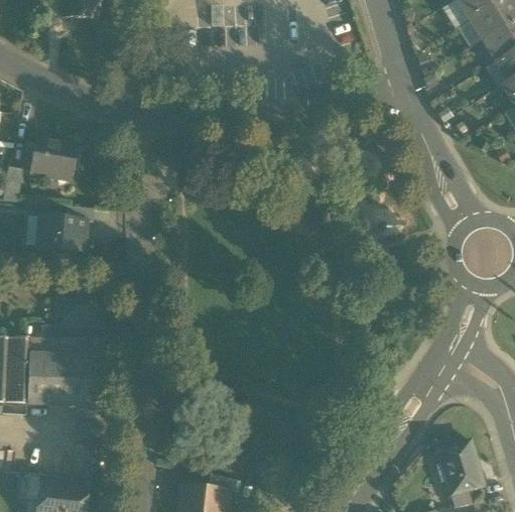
[(63,0),(62,16),(99,18),(100,0),(63,0)]
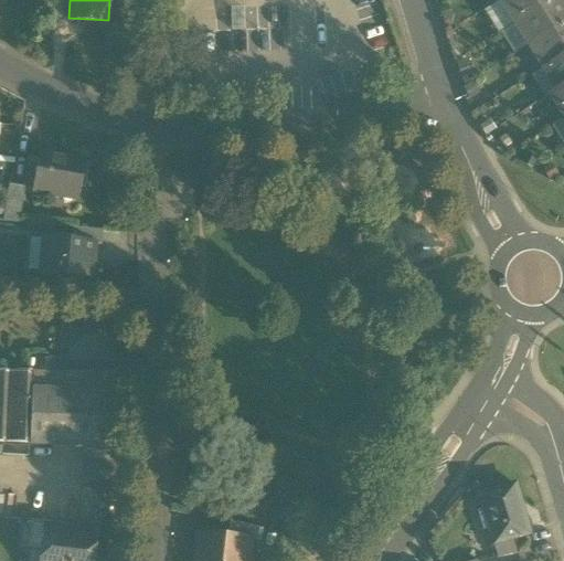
[(500,30),(513,21),(500,0),(498,0),(496,1),(485,9),(498,31),(500,30)]
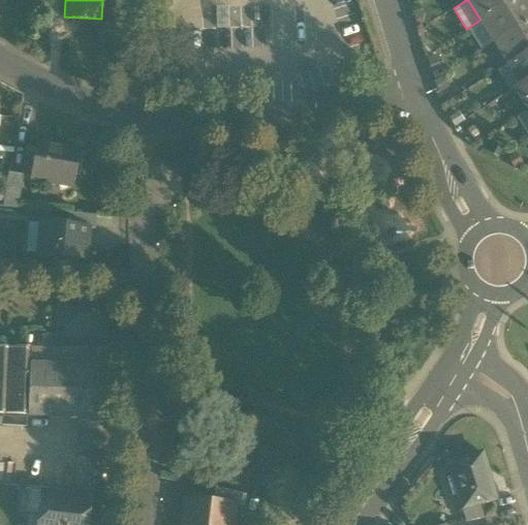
[(468,0),(480,20),(513,0),(468,0)]
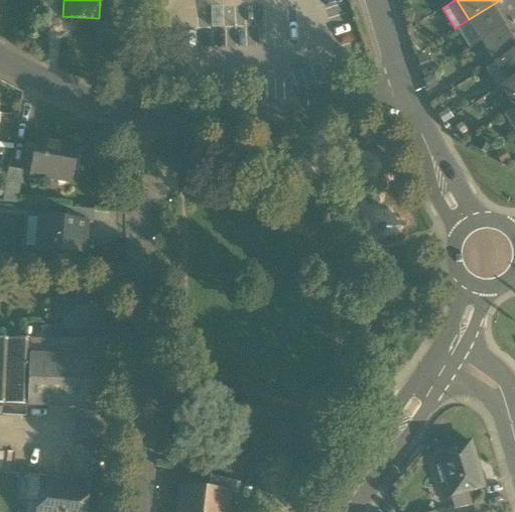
[(500,0),(469,19),(482,40),(514,19),(514,0),(500,0)]
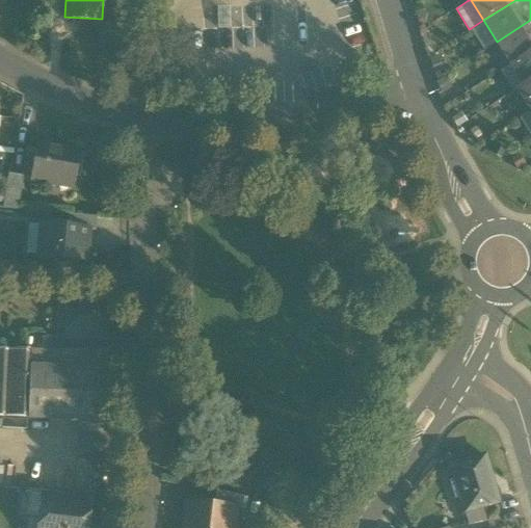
[(484,49),(497,42),(483,20),(471,28),(484,49)]
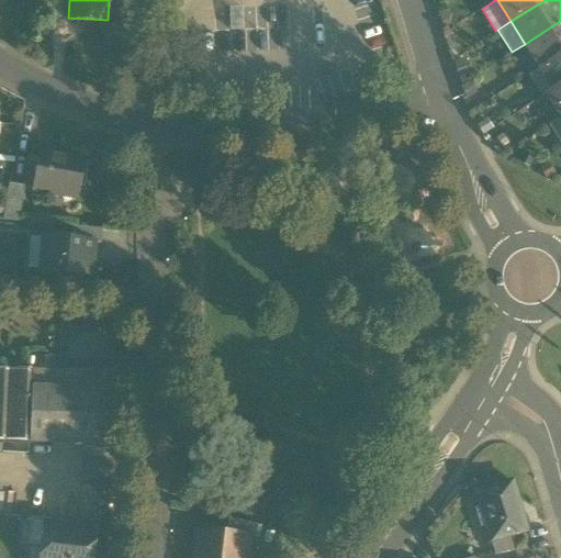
[(560,21),(525,44),(539,66),(560,53),(560,21)]
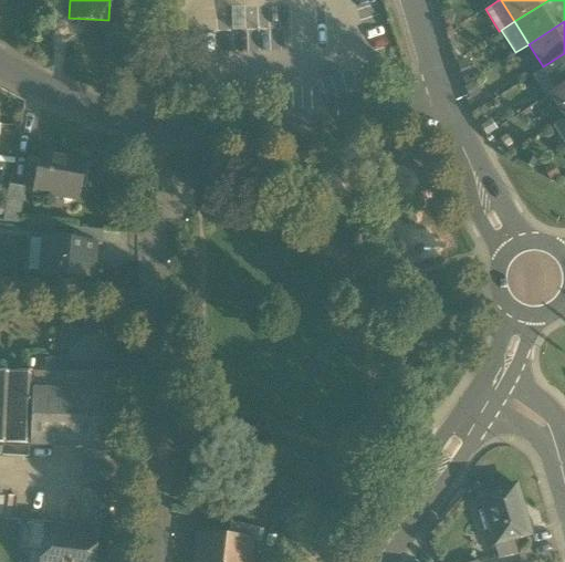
[(564,53),(543,66),(557,90),(564,84),(564,53)]
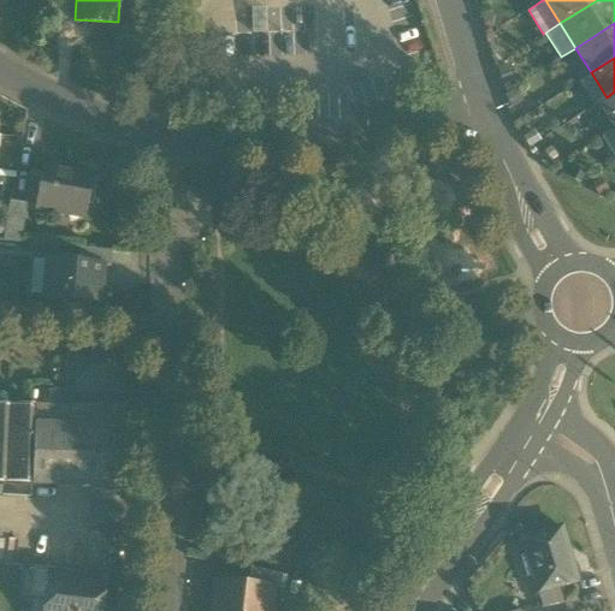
[(607,98),(591,72),(579,79),(595,105),(599,102),(607,98)]
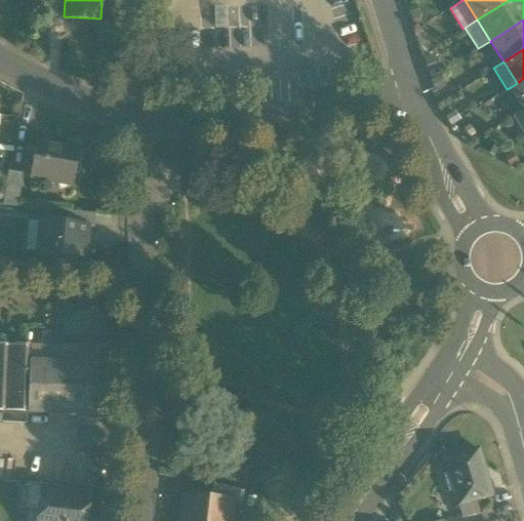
[(523,107),(523,78),(517,83),(511,87),(523,107)]
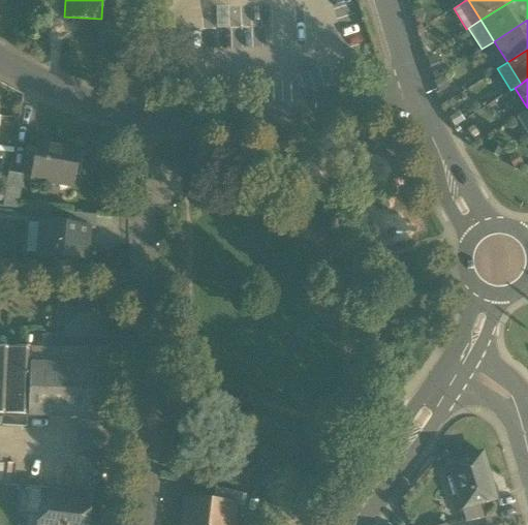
[(527,107),(517,116),(527,134),(527,107)]
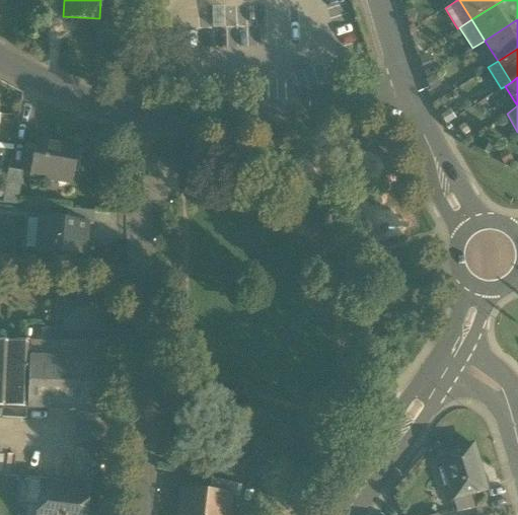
[(69,180),(71,181),(77,145),(37,138),(29,174),(54,178),(55,174),(70,176),(69,180)]
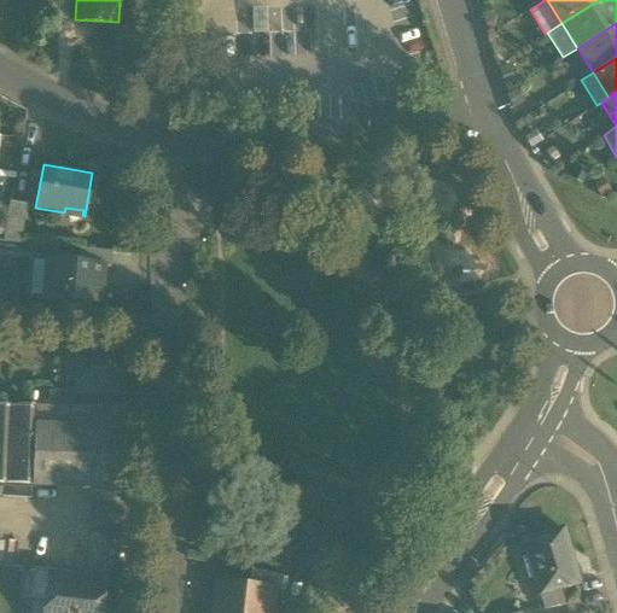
[(4,238),(21,240),(27,204),(11,202),(4,238)]
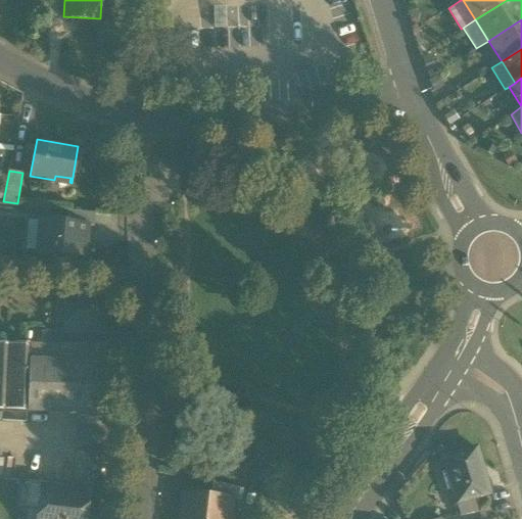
[(85,224),(92,224),(93,210),(69,208),(67,222),(85,224)]
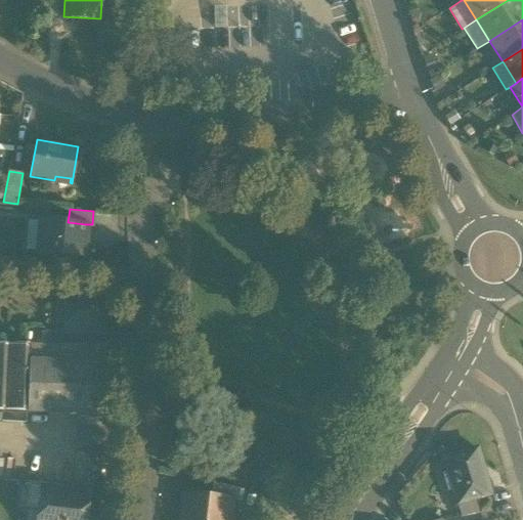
[(26,251),(40,252),(42,220),(29,218),(26,251)]
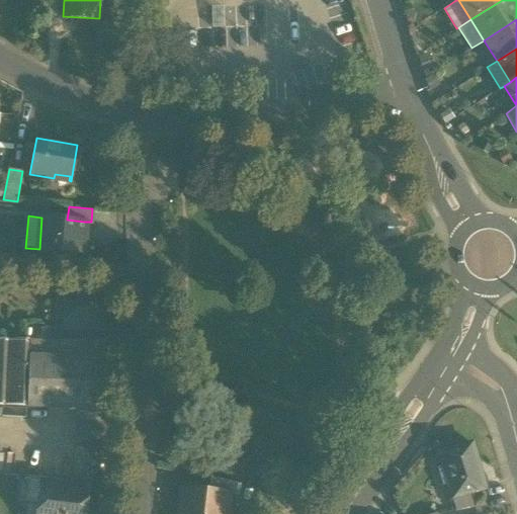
[(39,249),(81,253),(84,222),(67,220),(41,218),(39,249)]
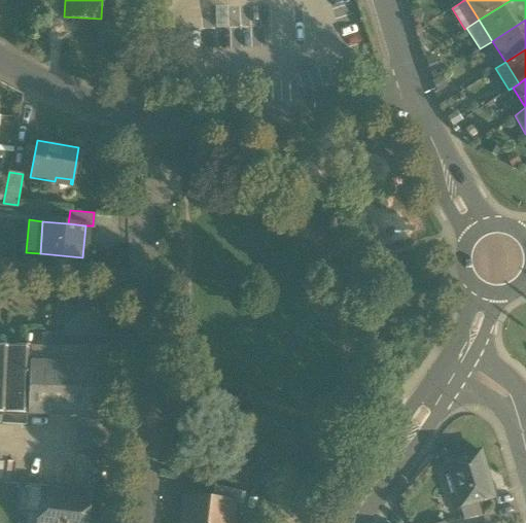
[(64,330),(103,329),(103,294),(60,294),(60,330),(64,330)]
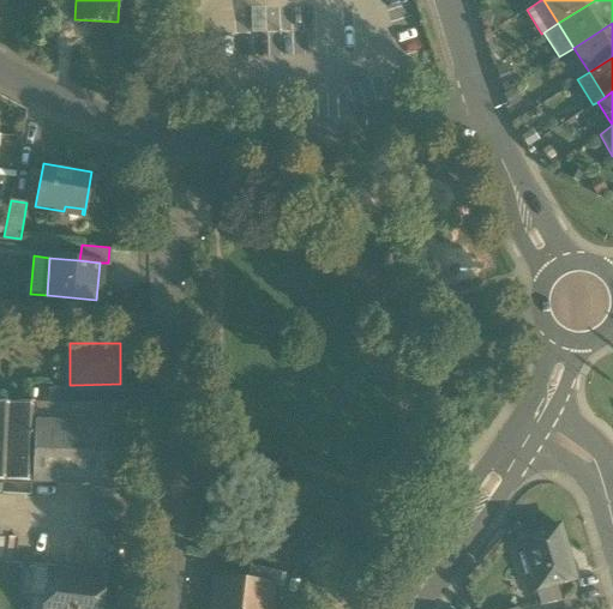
[(74,385),(70,385),(48,385),(48,399),(74,399),(74,385)]
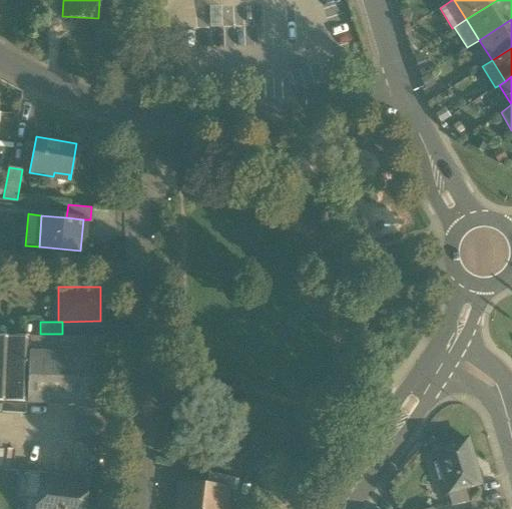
[(0,398),(27,400),(28,334),(2,335),(0,334),(0,398)]
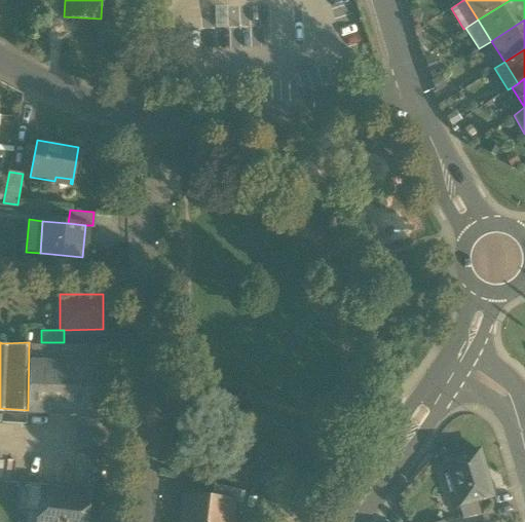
[(107,344),(29,342),(28,410),(27,411),(111,415),(113,362),(106,362),(107,344)]
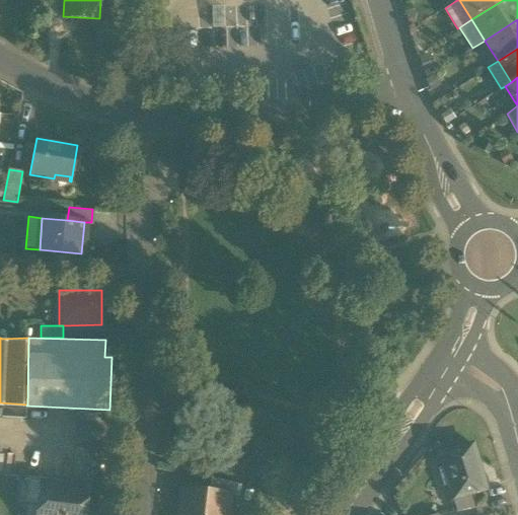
[(449,483),(453,497),(470,493),(487,488),(473,442),(440,451),(444,465),(449,483)]
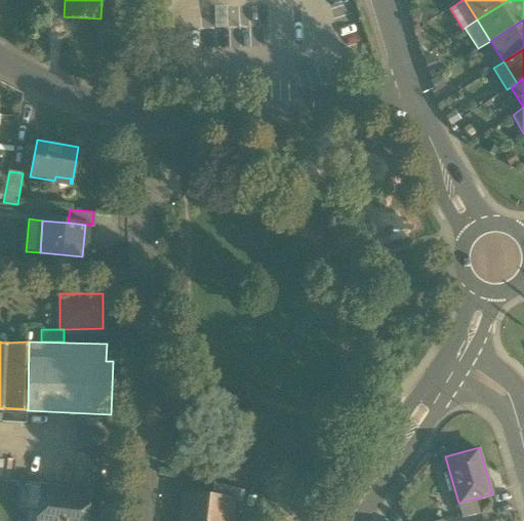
[(449,490),(454,488),(449,471),(444,472),(449,490)]
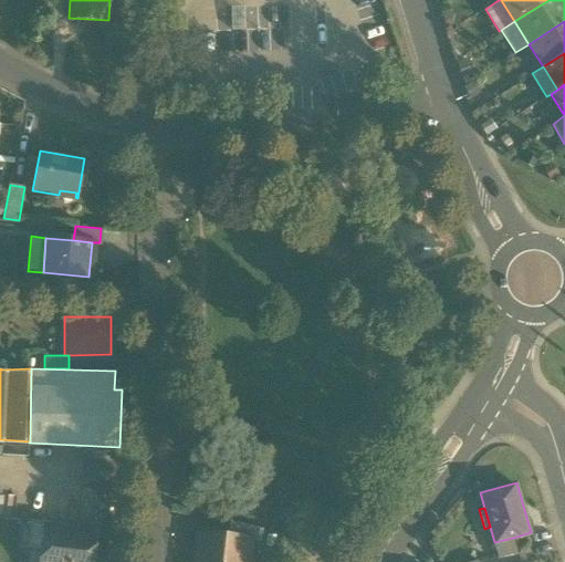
[(27,547),(43,548),(43,544),(50,544),(52,527),(52,520),(30,518),(27,547)]
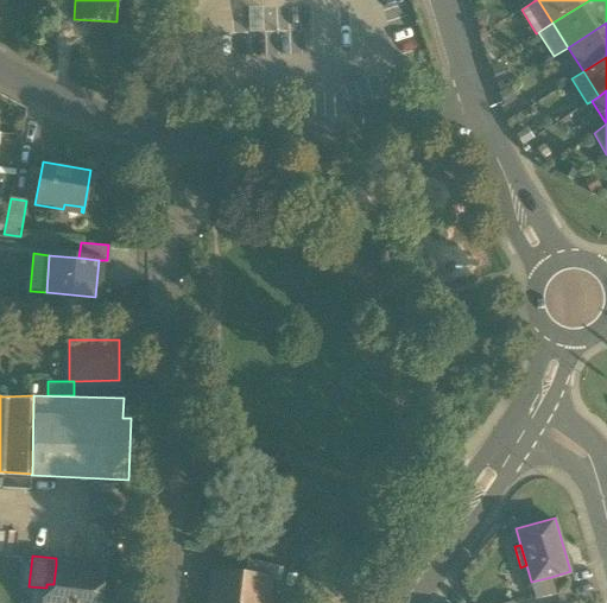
[(269,578),(280,579),(283,566),(248,557),(246,575),(269,577),(269,578)]
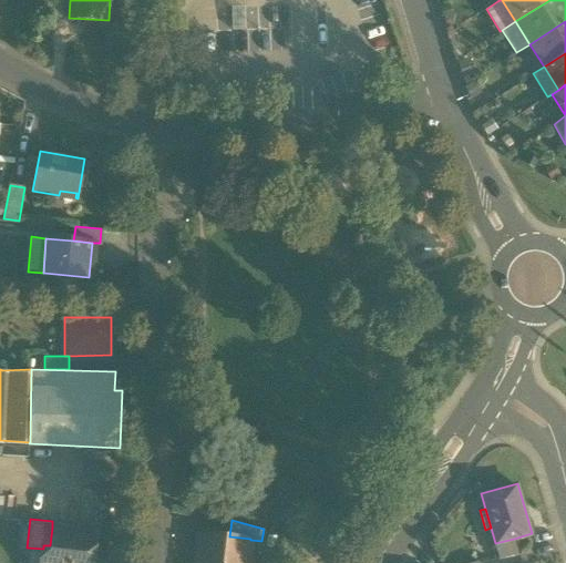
[(93,562),(98,561),(99,552),(94,546),(96,532),(52,528),(50,545),(43,545),(43,549),(41,562),(93,562)]
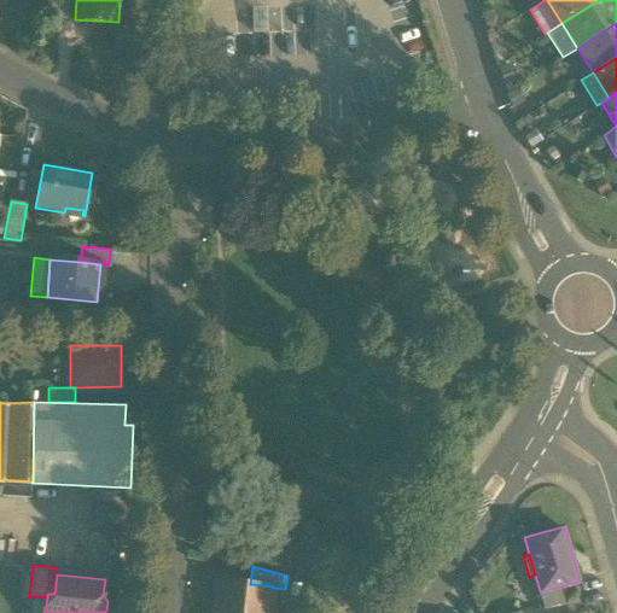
[(215,612),(269,612),(273,588),(273,587),(250,584),(220,581),(215,612)]
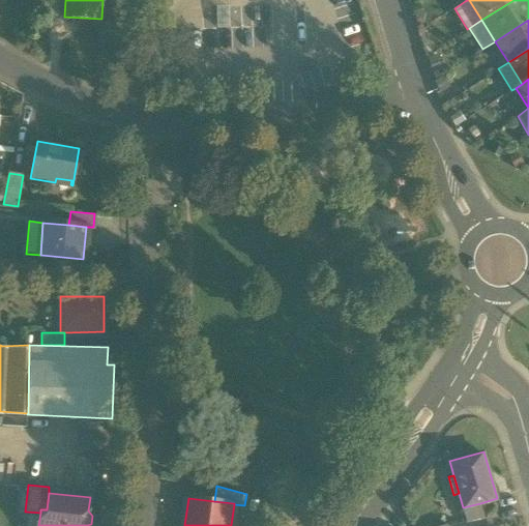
[(483,516),(480,503),(463,507),(467,521),(483,516)]
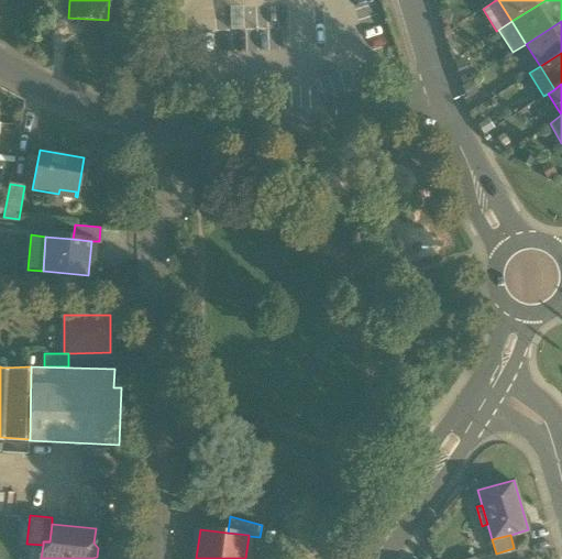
[(106,558),(123,558),(124,540),(107,540),(106,558)]
